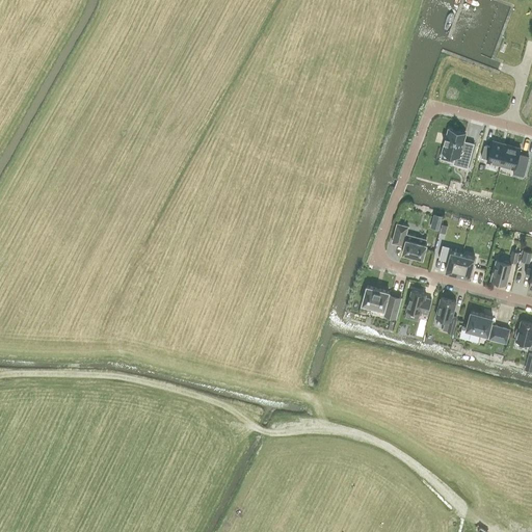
[(466,133),(449,129),(447,138),(446,137),(445,142),(446,143),(442,157),(454,160),(452,169),(467,174),(474,144),(463,142),(466,133)]
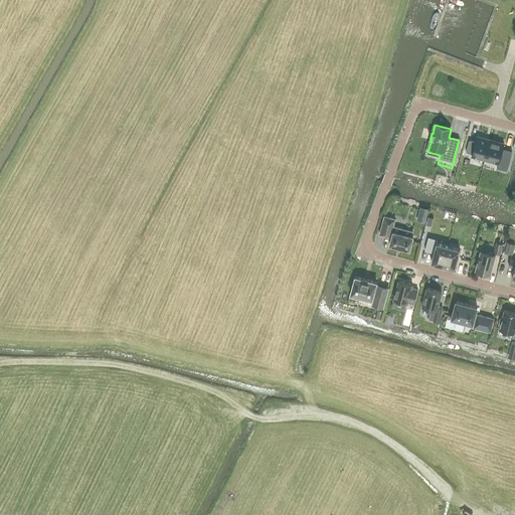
[(487,160),(492,141),(487,139),(478,137),(475,148),(469,146),(466,158),(473,160),(474,157),(487,160)]
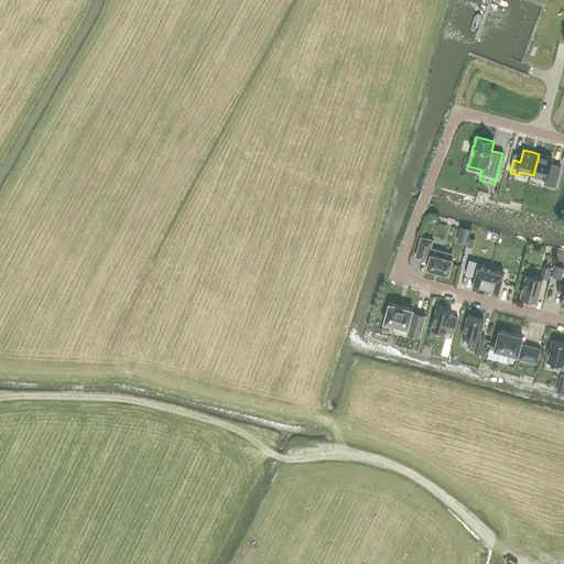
[(553,158),(539,154),(533,175),(548,180),(553,158)]
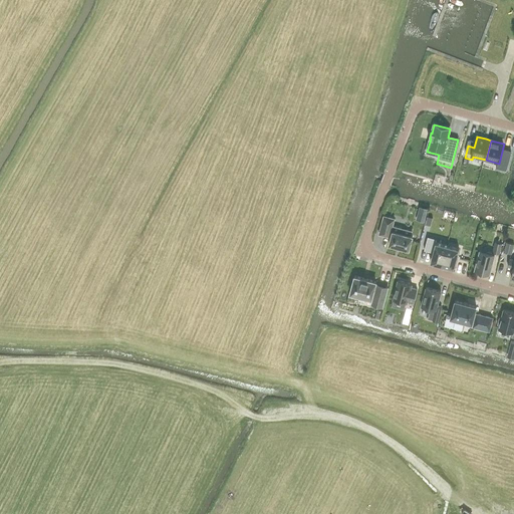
[(420,207),(416,220),(424,222),(428,209),(420,207)]
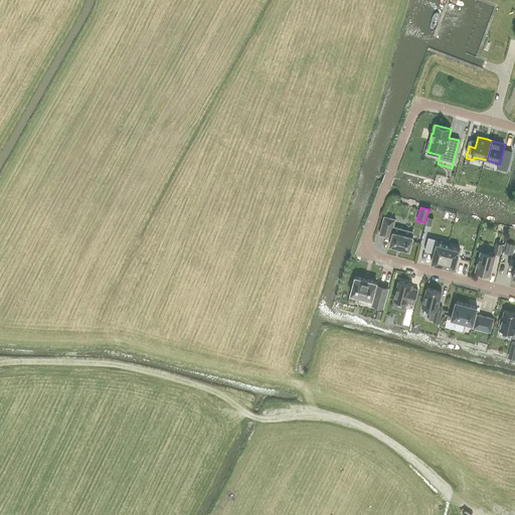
[(409,250),(413,236),(392,231),(395,219),(384,216),(379,235),(391,238),(389,244),(409,250)]
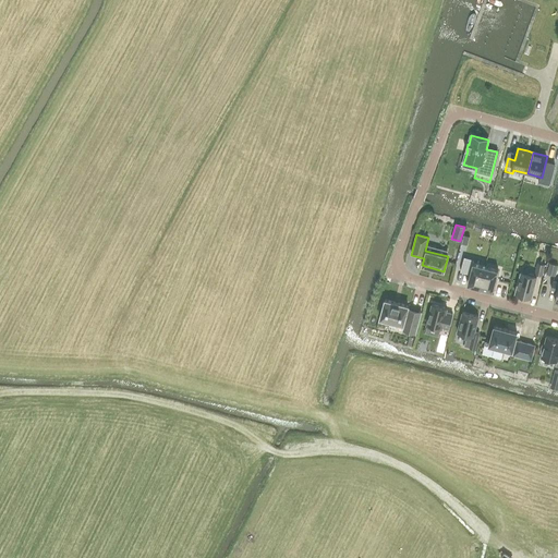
[(555,275),(557,265),(549,263),(546,273),(555,275)]
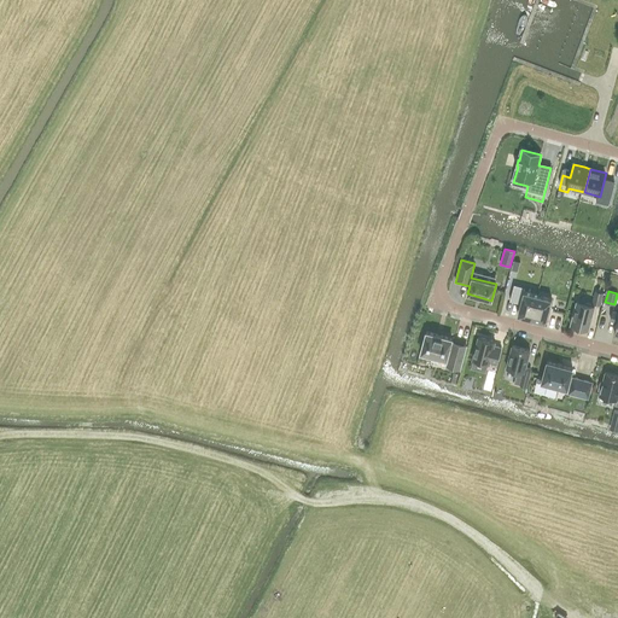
[(531,319),(537,296),(524,292),(518,315),(531,319)]
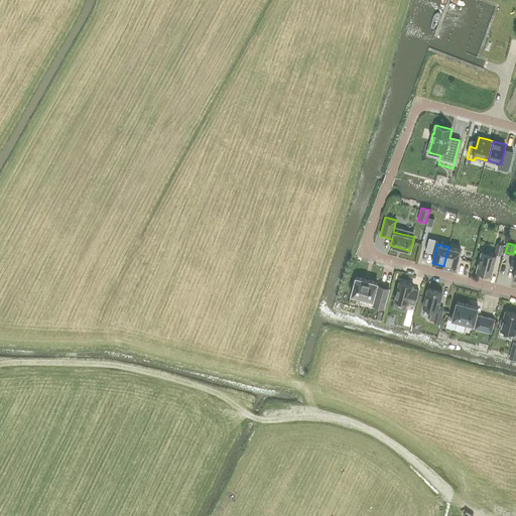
[(494,253),(501,255),(504,245),(497,244),(494,253)]
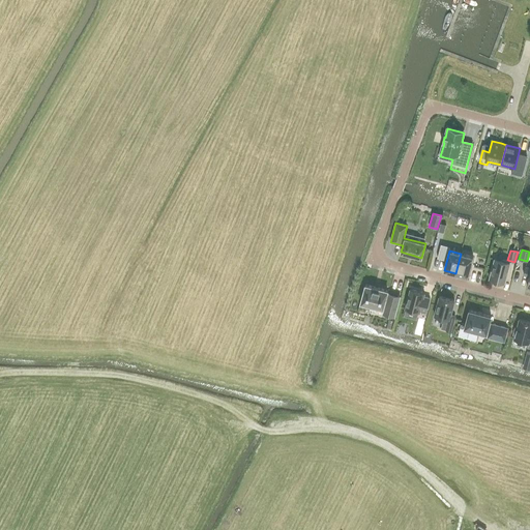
[(461,254),(455,273),(468,276),(473,257),(461,254)]
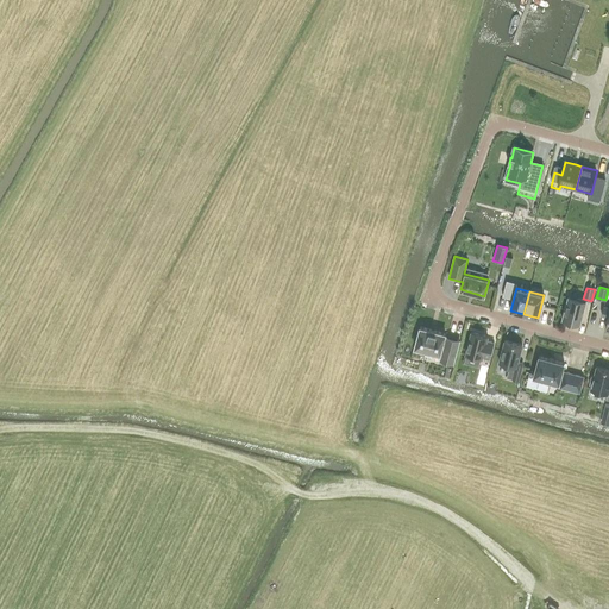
[(579,325),(585,302),(569,297),(563,321),(579,325)]
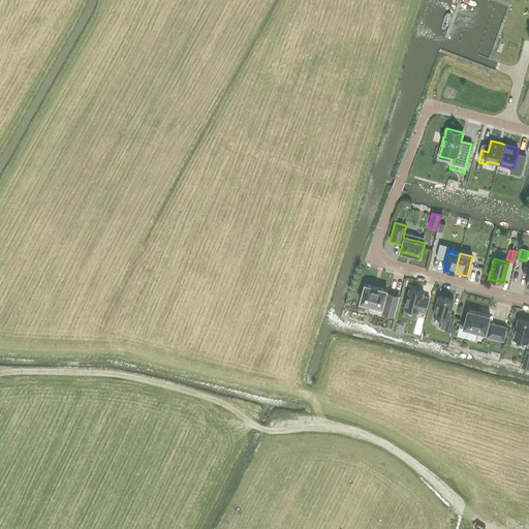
[(373,286),(365,284),(360,302),(383,308),(382,313),(394,316),(399,297),(386,293),(386,290),(378,288),(378,287),(377,288),(374,287),(374,286),(373,286)]
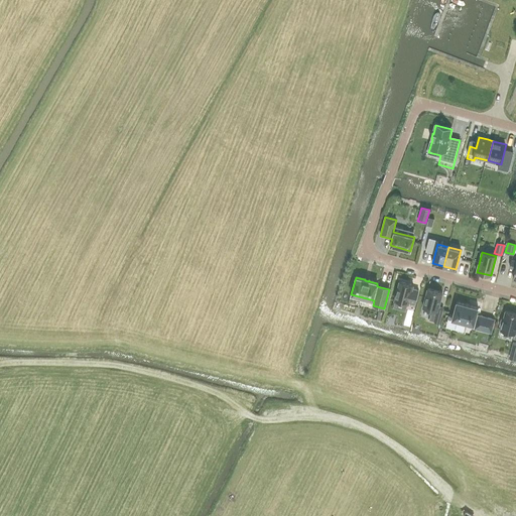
[(414,306),(418,290),(412,289),(413,285),(399,281),(394,302),(407,306),(408,304),(414,306)]
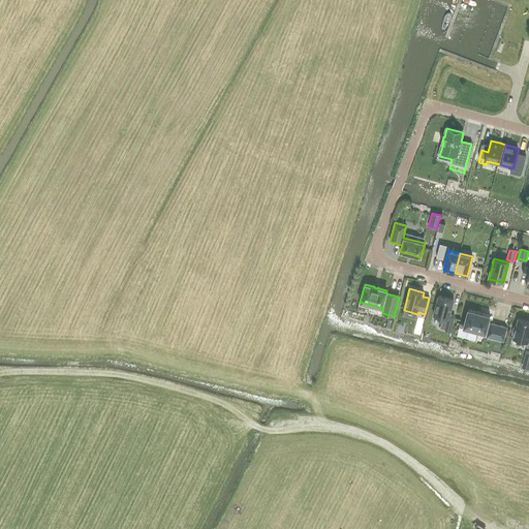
[(450,331),(455,316),(449,315),(454,300),(439,297),(434,315),(443,318),(440,329),(445,330),(450,331)]
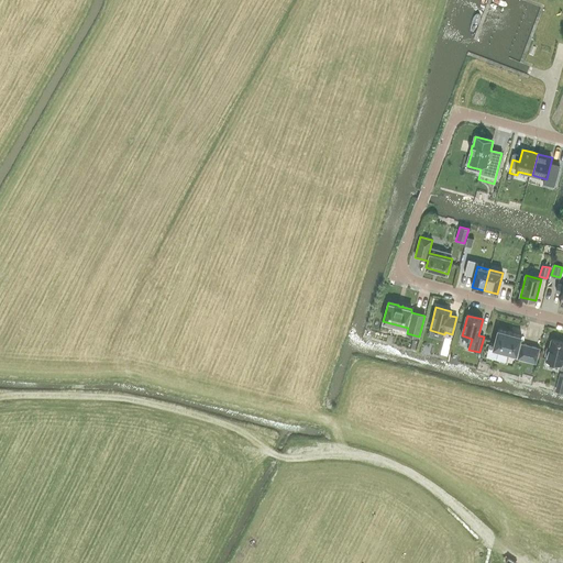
[(521,345),(519,345),(521,337),(498,330),(493,349),(516,355),(517,352),(519,353),(518,359),(536,364),(539,350),(521,344),(521,345)]
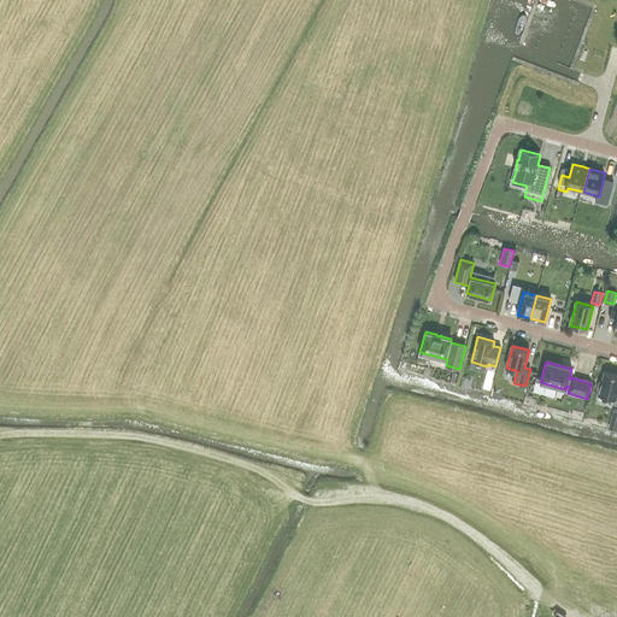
[(616,375),(604,372),(601,382),(599,382),(597,389),(599,391),(598,395),(615,400),(613,404),(616,405),(616,375)]
